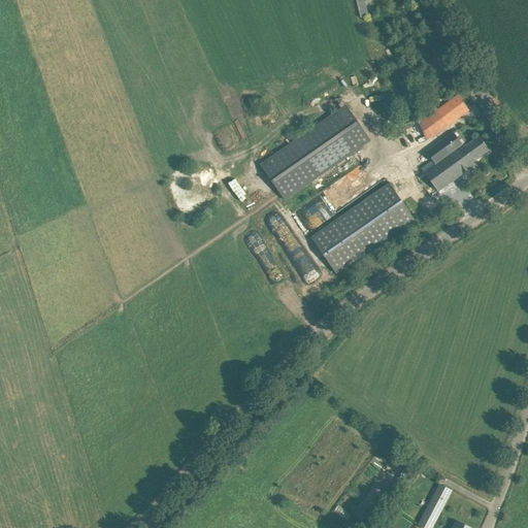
[(364,0),(356,0),(361,18),(368,15),(364,0)]
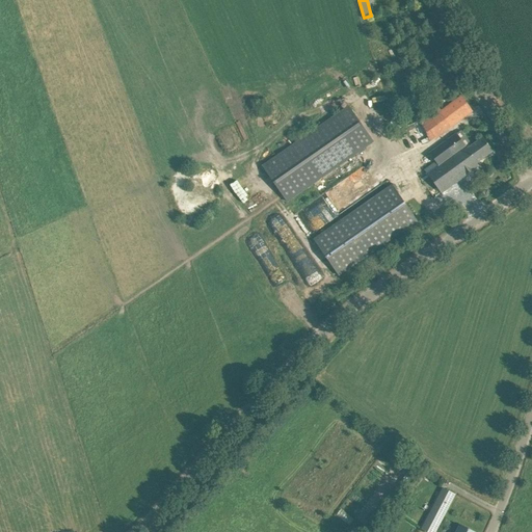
[(437,107),(420,121),(431,141),(472,111),(461,96),(441,111),(437,107)]
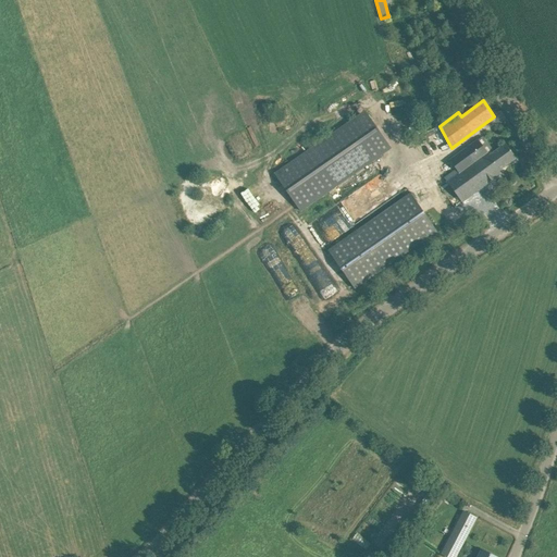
[(275,173),(301,211),(391,149),(364,111),(275,173)]
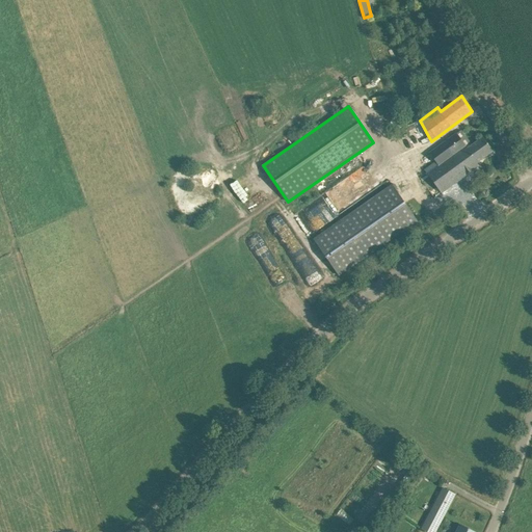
[(493,151),(483,138),(468,149),(457,134),(428,155),(433,162),(424,169),(442,193),(479,165),(477,163),(493,151)]
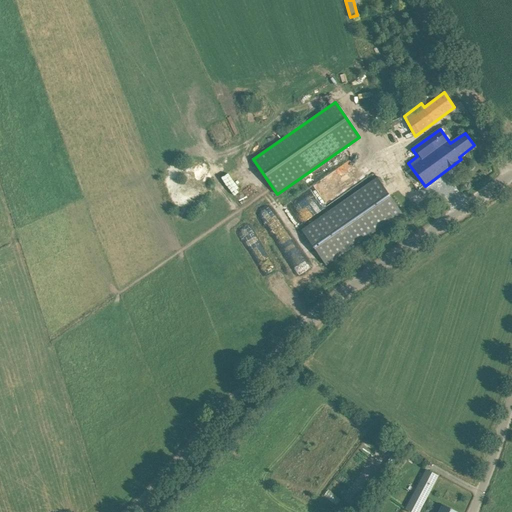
[(401,213),(377,179),(303,230),(326,265),(401,213)]
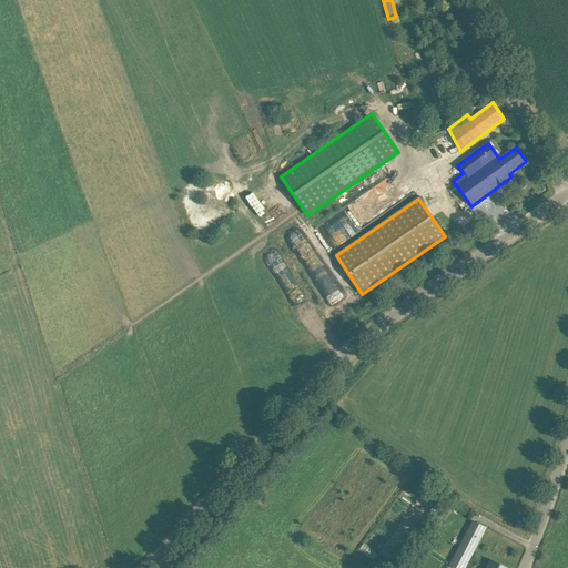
[(450,565),(455,567),(465,567),(486,528),(473,520),(450,565)]
